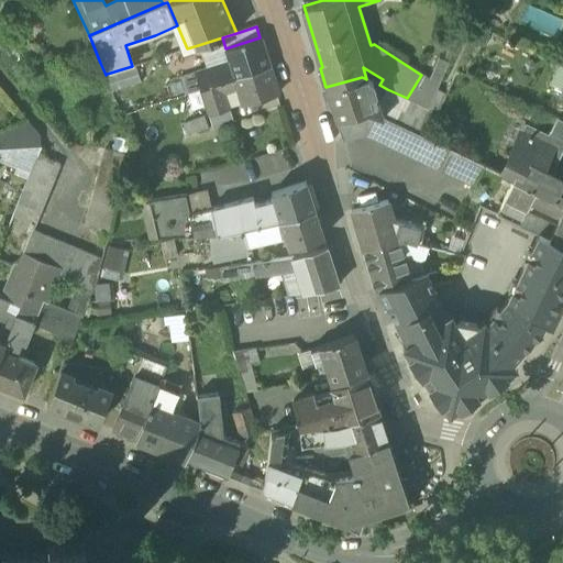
[(225,48),(230,62),(206,69),(195,73),(200,88),(202,96),(208,114),(229,108),(223,91),(238,87),(243,103),(277,92),(269,66),(260,37),(225,48)]
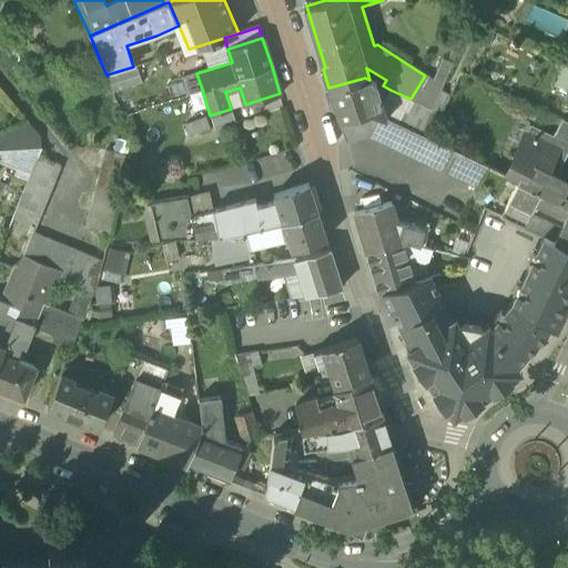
[(227,49),(224,38),(200,46),(208,70),(232,62),(227,49)]
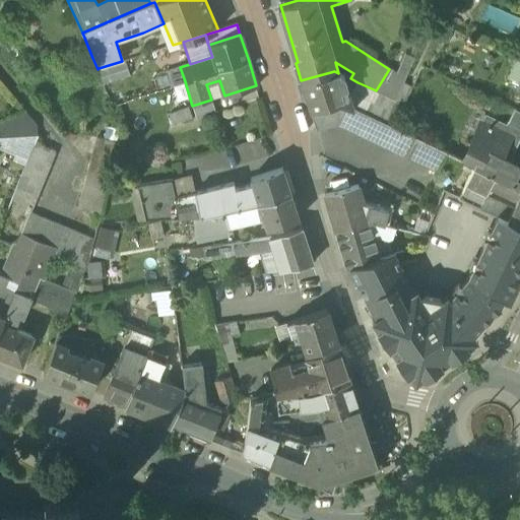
[(122,61),(99,68),(104,83),(130,75),(125,60),(122,61)]
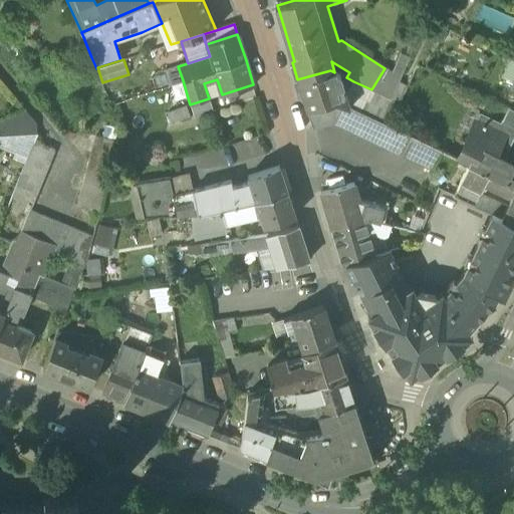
[(185,87),(183,80),(178,66),(165,70),(169,85),(171,84),(173,90),(185,87)]
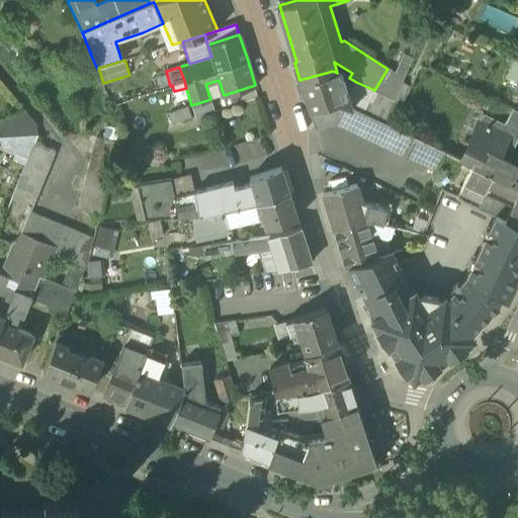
[(299,80),(305,97),(345,85),(342,75),(337,73),(333,71),(299,80)]
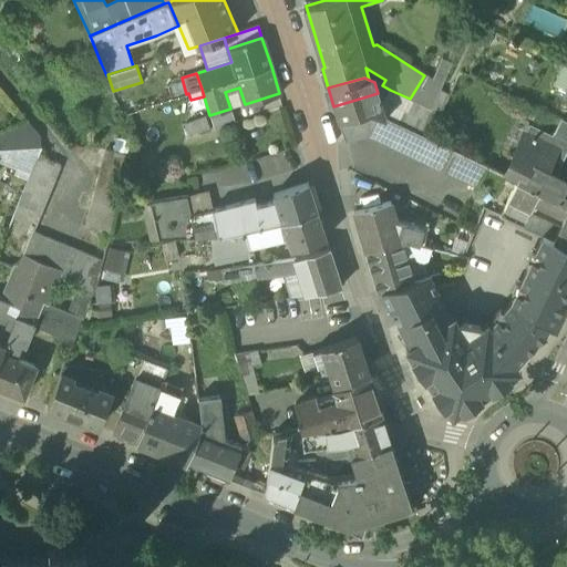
[(378,93),(389,95),(390,90),(382,85),(374,82),(378,93)]
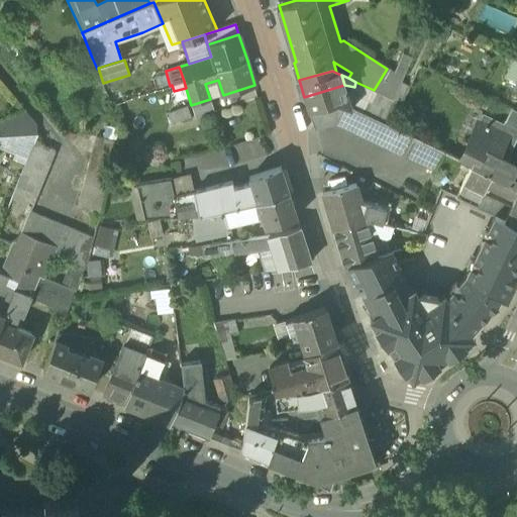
[(223,95),(218,80),(205,84),(210,99),(223,95)]
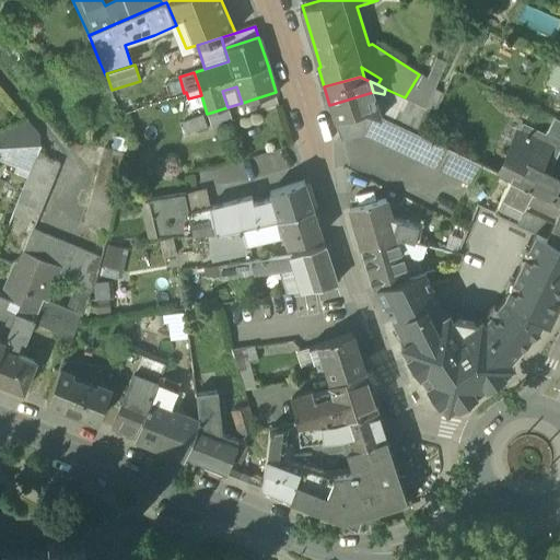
[(373,92),(381,116),(422,136),(441,95),(431,91),(423,107),(405,97),(385,89),(384,94),(373,92)]
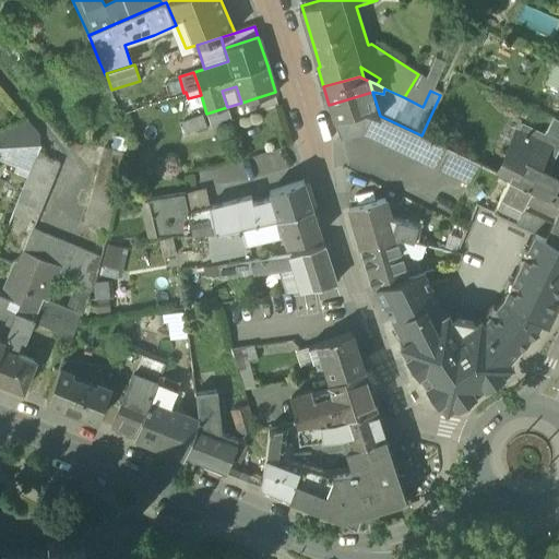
[(332,117),(364,108),(380,116),(372,92),(329,105),(332,117)]
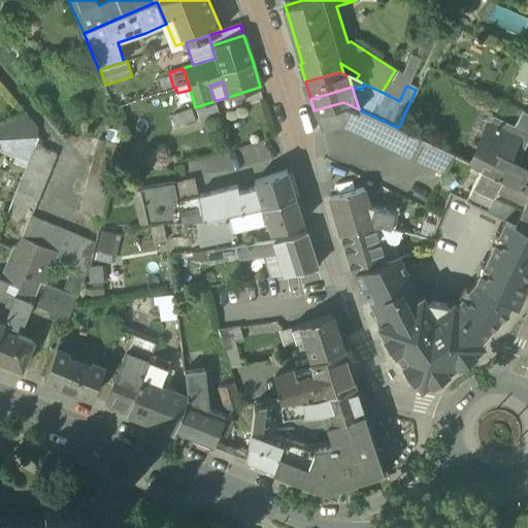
[(220,116),(215,101),(195,107),(200,122),(220,116)]
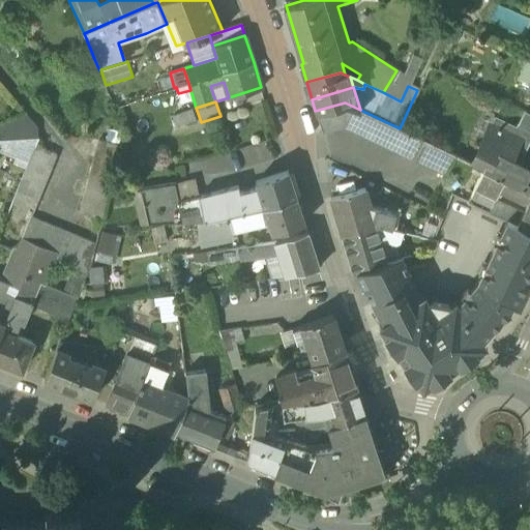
[(400,129),(400,128),(360,110),(345,102),(315,111),(322,133),(345,127),(412,158),(445,174),(454,155),(400,129)]
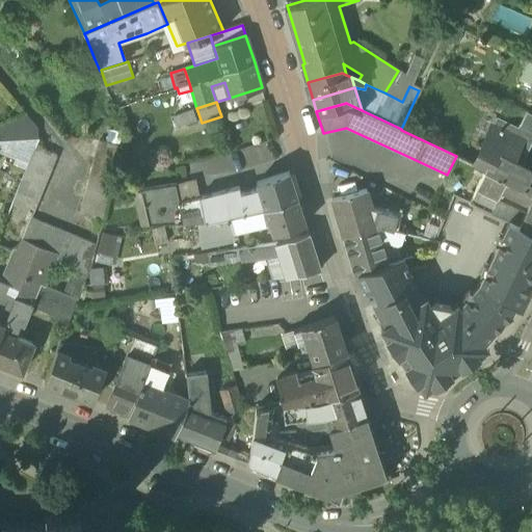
[(174,115),(178,127),(196,121),(193,109),(174,115)]
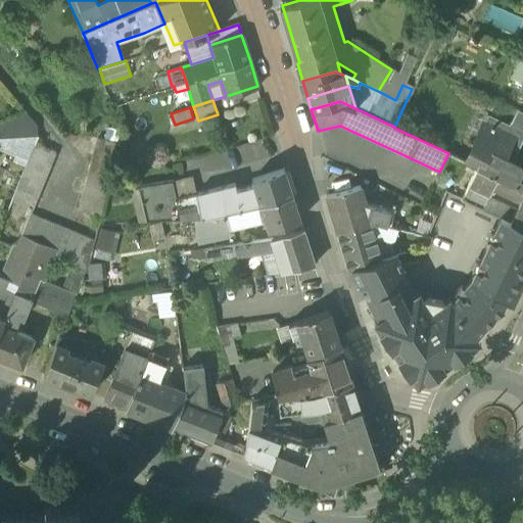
[(522,111),(518,109),(511,123),(522,128),(522,111)]
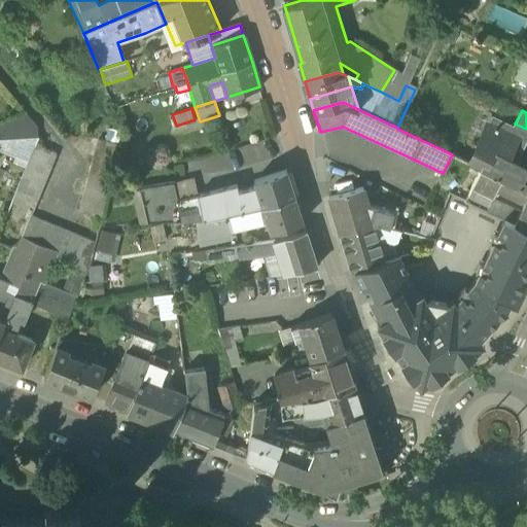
[(0,139),(37,137),(40,129),(26,111),(0,121),(0,139)]
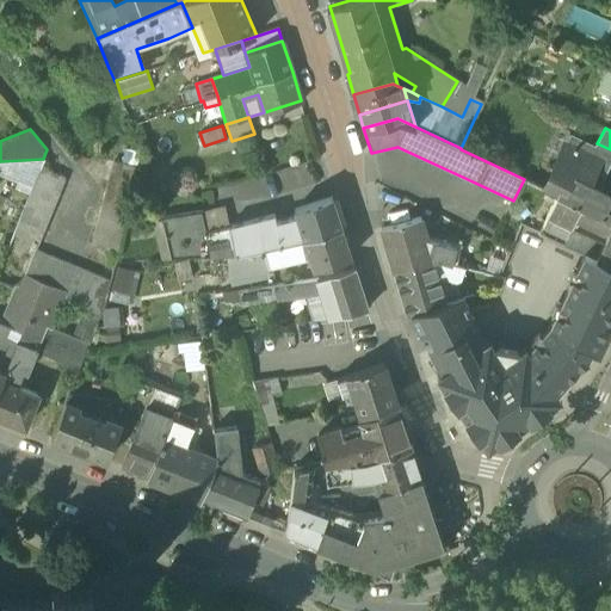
[(571,134),(565,146),(590,156),(596,146),(571,134)]
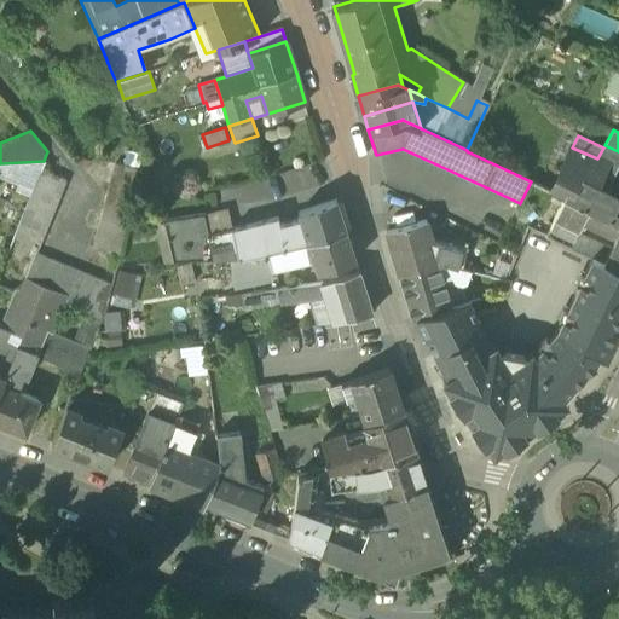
[(589,210),(609,220),(613,213),(617,204),(617,196),(607,191),(602,189),(618,154),(618,151),(605,145),(603,148),(597,158),(572,148),(551,192),(563,197),(589,210)]
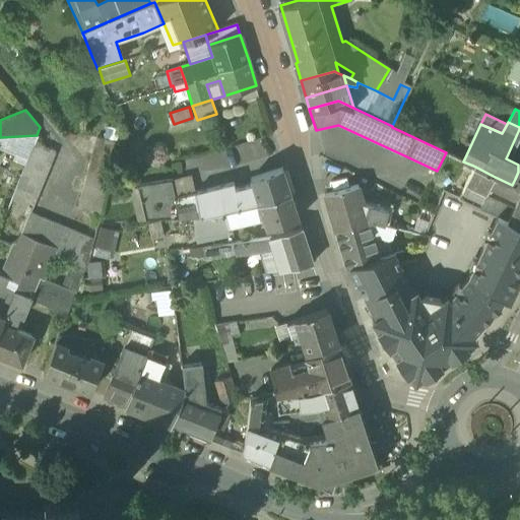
[(510,160),(519,139),(519,129),(506,158),(510,160)]
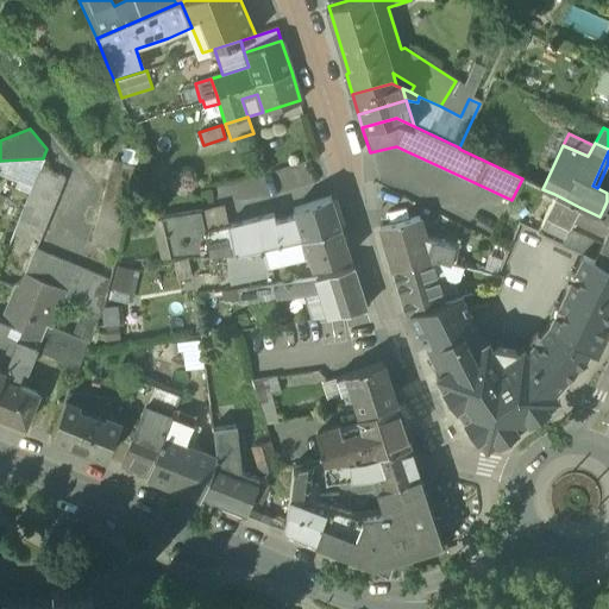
[(0,175),(31,188),(39,168),(43,158),(0,161),(0,175)]
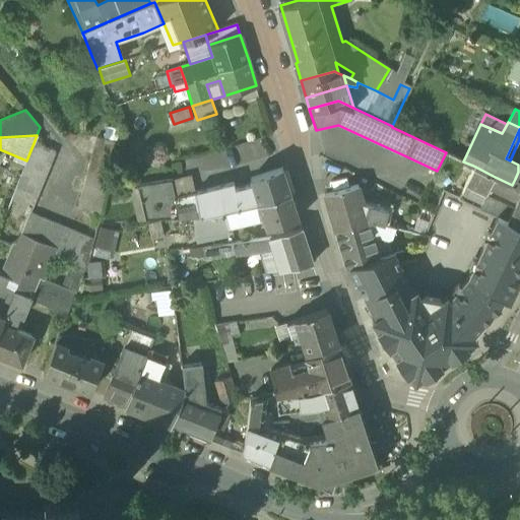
[(96,137),(93,149),(117,155),(120,143),(96,137)]
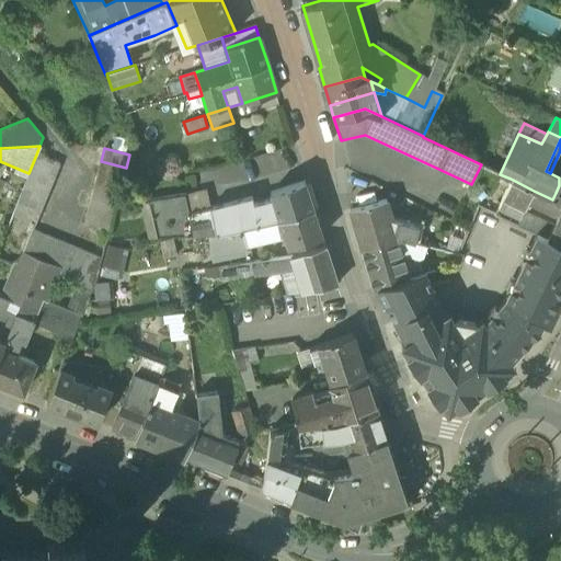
[(22,252),(24,253),(33,229),(60,163),(36,155),(29,173),(0,243),(0,256),(18,264),(22,252)]
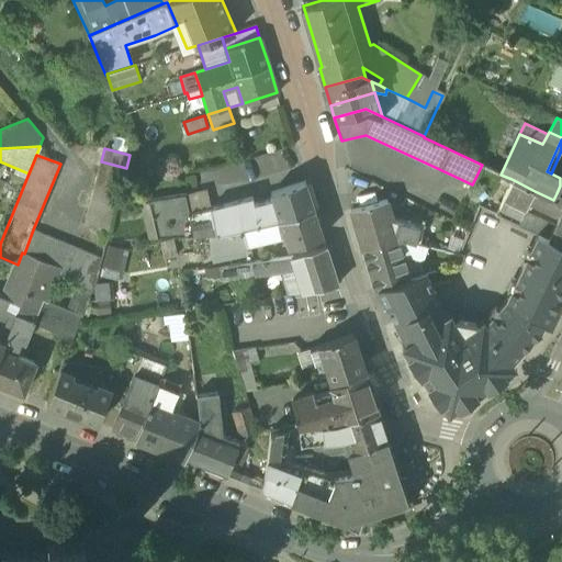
[(122,182),(126,168),(101,161),(88,213),(91,214),(89,226),(108,236),(122,182)]
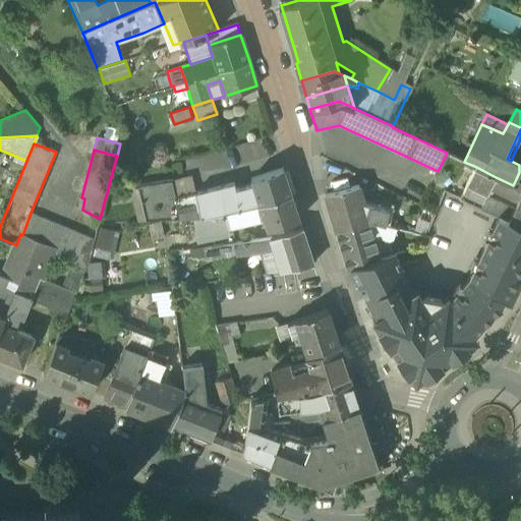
[(480,208),(490,187),(496,177),(474,166),(460,196),(480,208)]
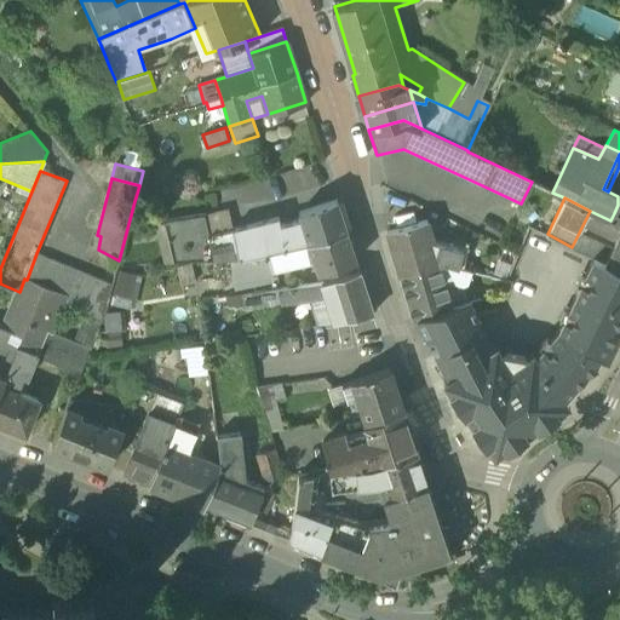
[(302,219),(309,242),(346,230),(337,200),(299,212),(302,219)]
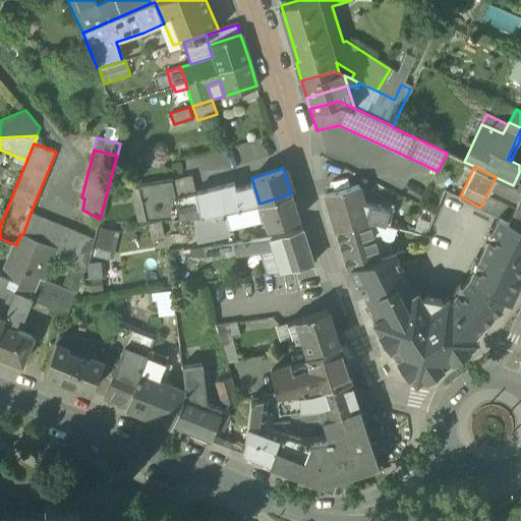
[(190,174),(172,179),(177,197),(195,193),(190,174)]
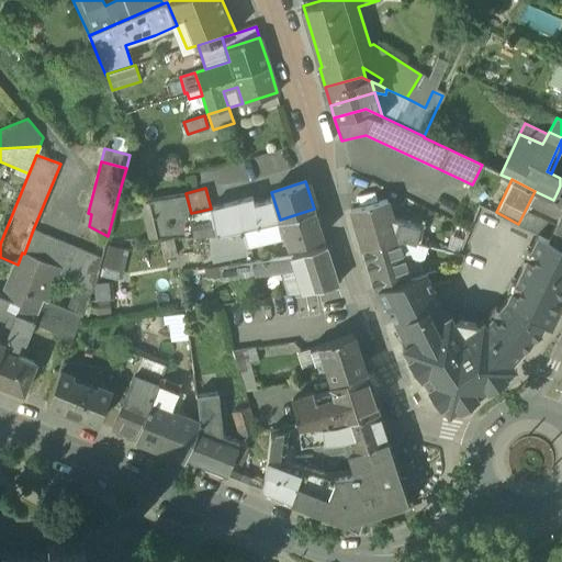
[(561,203),(553,200),(535,191),(529,202),(553,213),(560,212),(561,209),(561,203)]
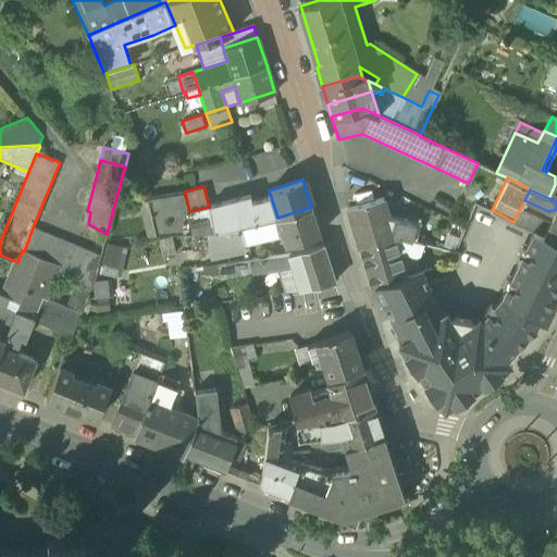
[(147,197),(155,236),(209,231),(215,231),(209,207),(189,211),(184,192),(147,197)]
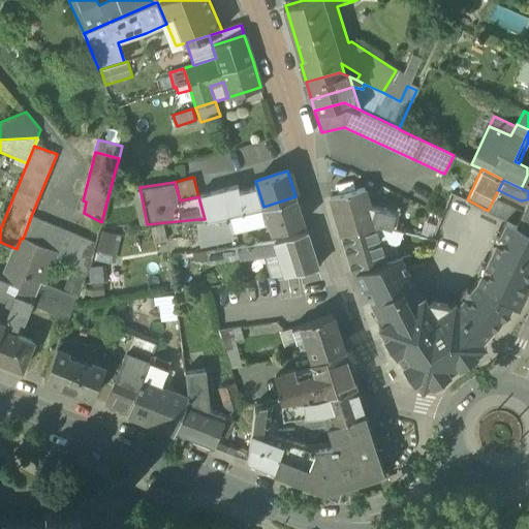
[(227,215),(263,207),(257,187),(240,190),(238,185),(198,196),(205,219),(227,215)]
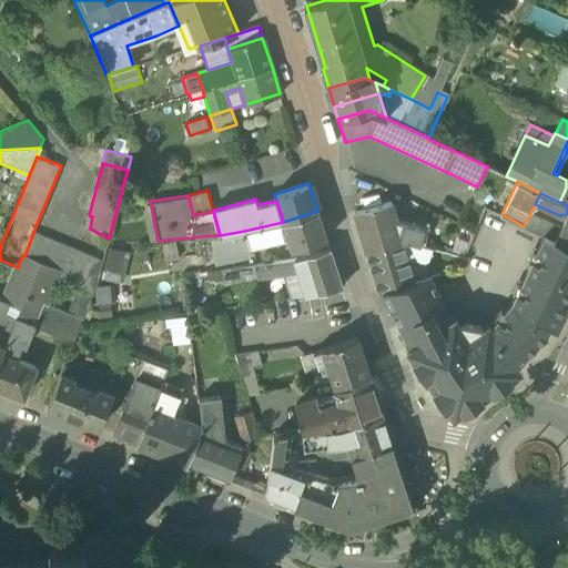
[(158,241),(150,201),(140,203),(148,241),(158,241)]
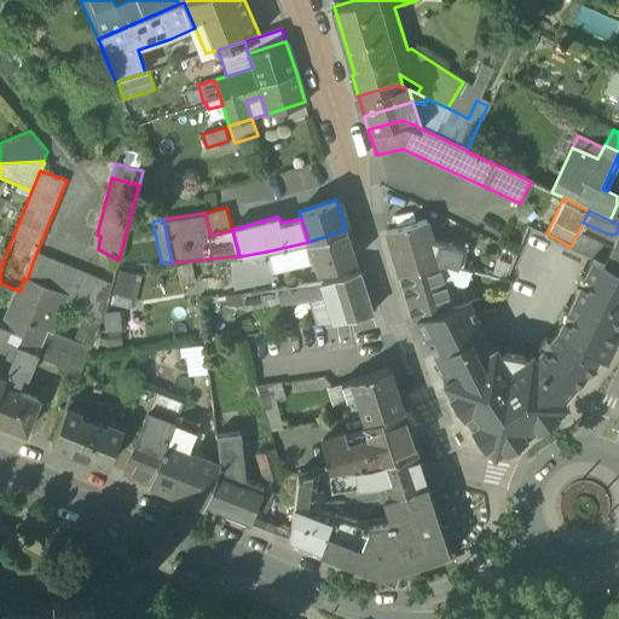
[(385,231),(398,276),(439,264),(432,242),(426,220),(385,231)]
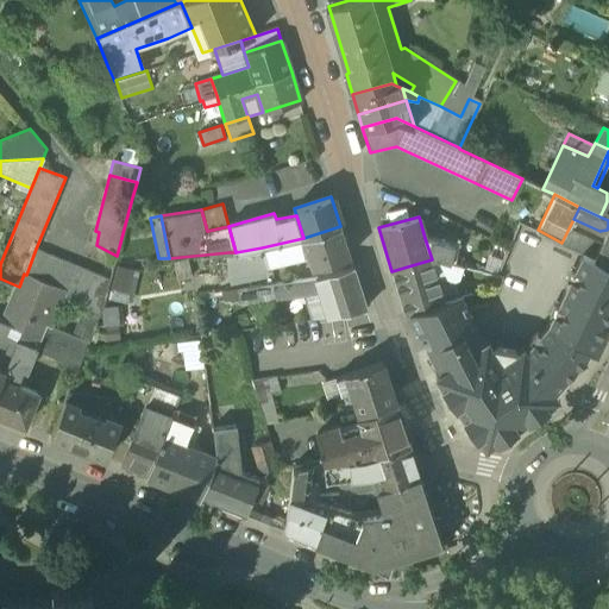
[(308,256),(312,268),(350,256),(340,226),(303,238),(308,256)]
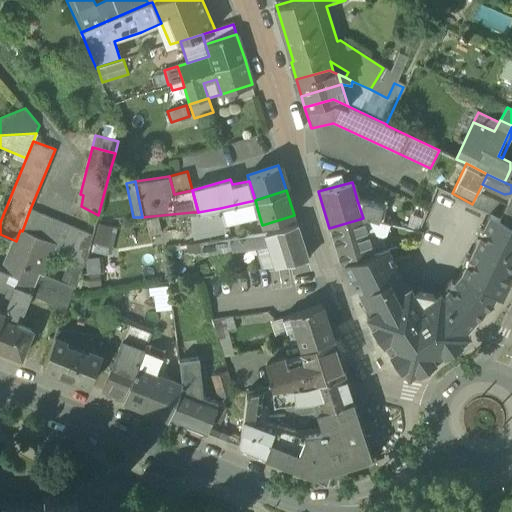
[(505,205),(499,217),(507,221),(511,222),(511,190),(510,193),(505,205)]
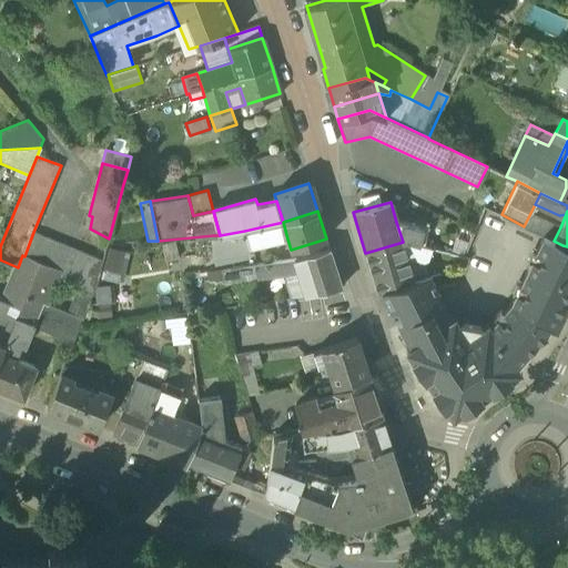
[(541,219),(536,231),(543,234),(543,235),(554,241),(560,227),(541,219)]
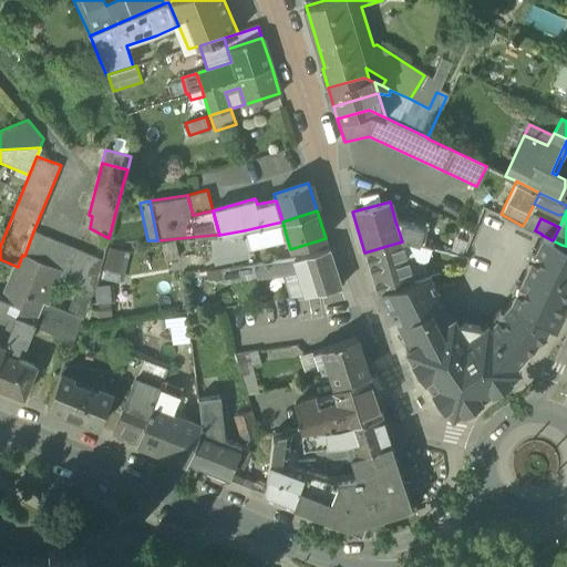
[(244,230),(247,247),(287,238),(282,222),(244,230)]
